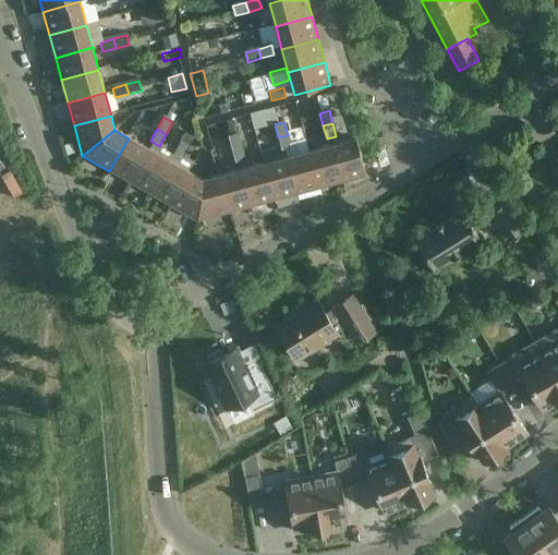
[(241,147),(238,134),(228,136),(231,151),(241,147)]
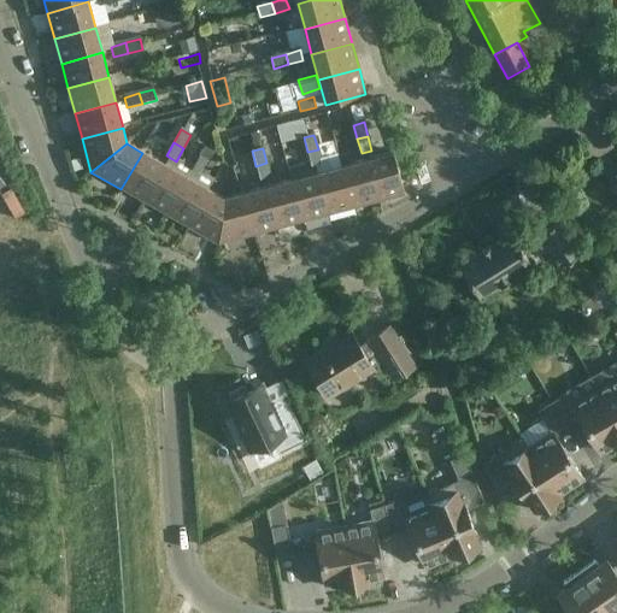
[(322,164),(318,149),(307,152),(311,166),(322,164)]
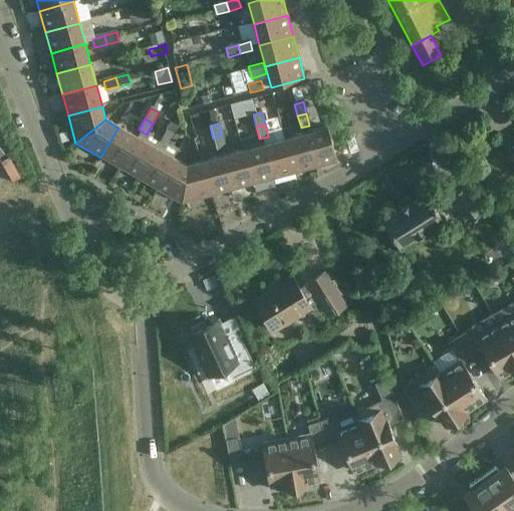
[(137,138),(118,128),(100,158),(119,169),(137,138)]
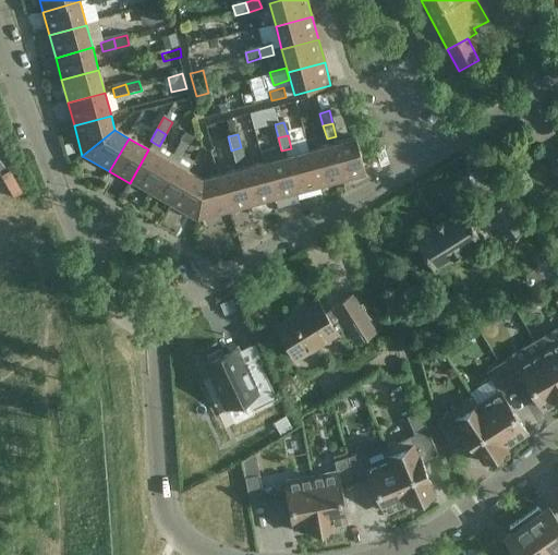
[(355,140),(335,145),(331,146),(341,183),(365,177),(355,140)]
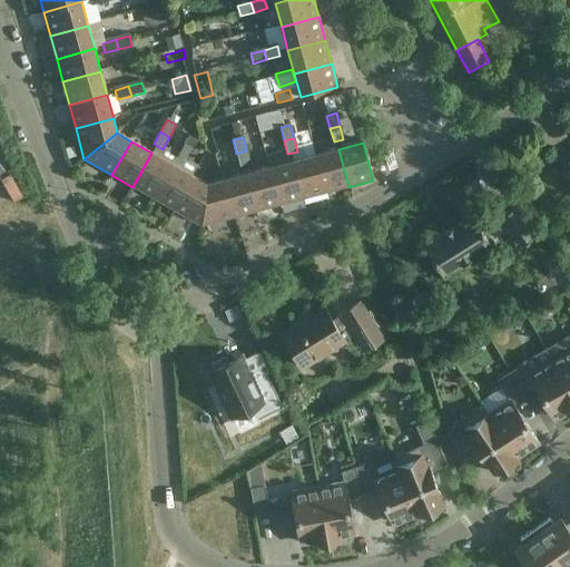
[(194,150),(185,145),(177,157),(186,163),(194,150)]
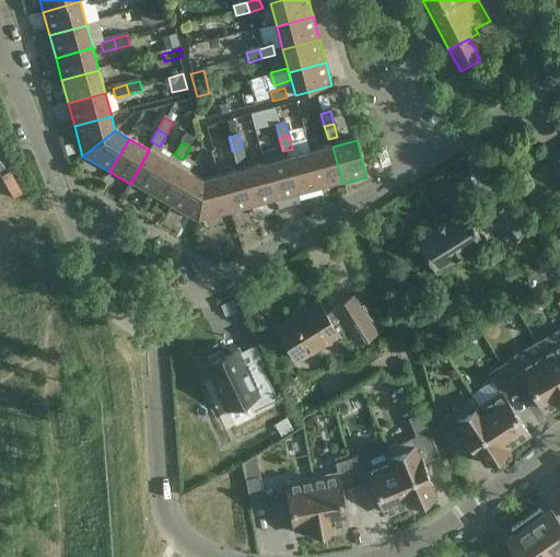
[(342,184),(333,147),(310,153),(319,190),(342,184)]
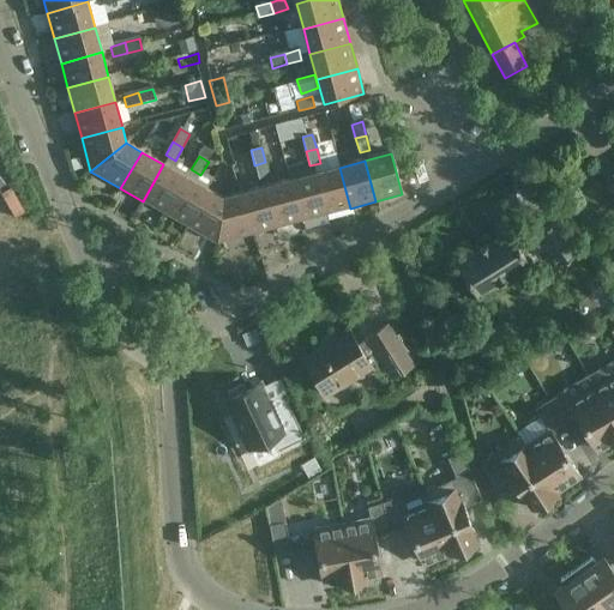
[(269,176),(265,162),(254,165),(259,180),(269,176)]
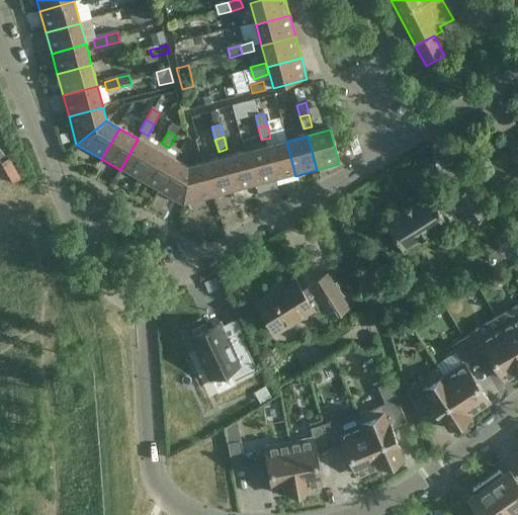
[(157,150),(138,139),(120,170),(140,181),(157,150)]
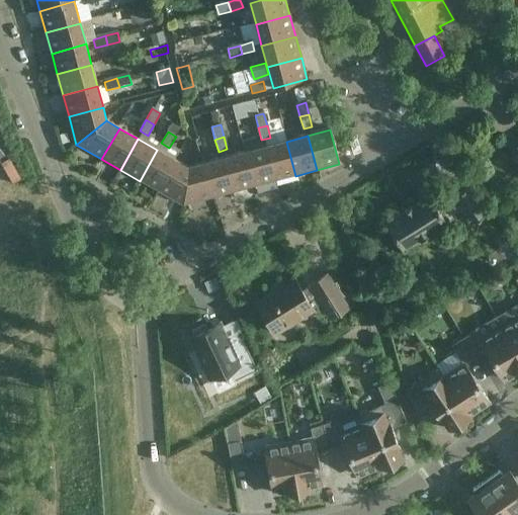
[(517,141),(508,148),(517,163),(517,141)]
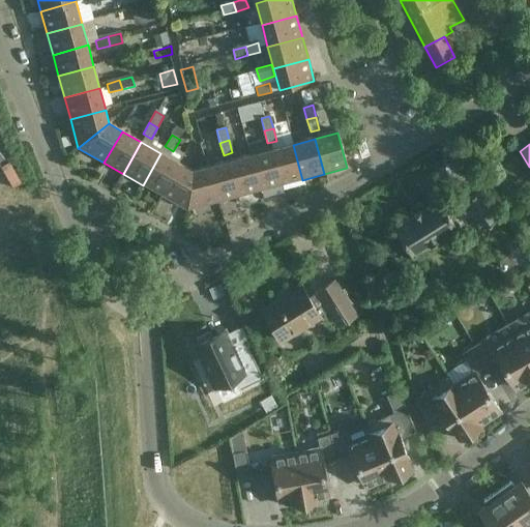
[(302,180),(293,145),(271,151),(281,185),(302,180)]
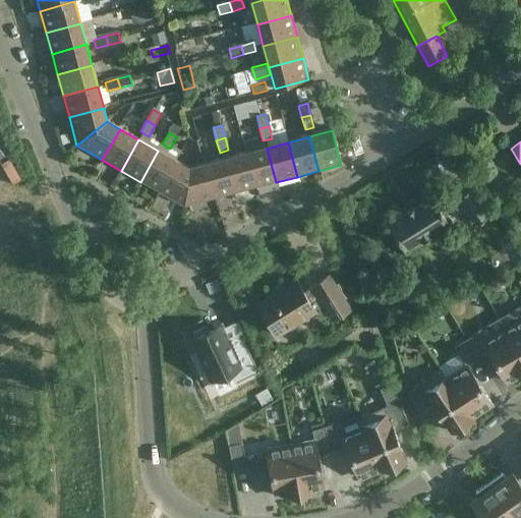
[(276,182),(267,149),(245,155),(254,188),(276,182)]
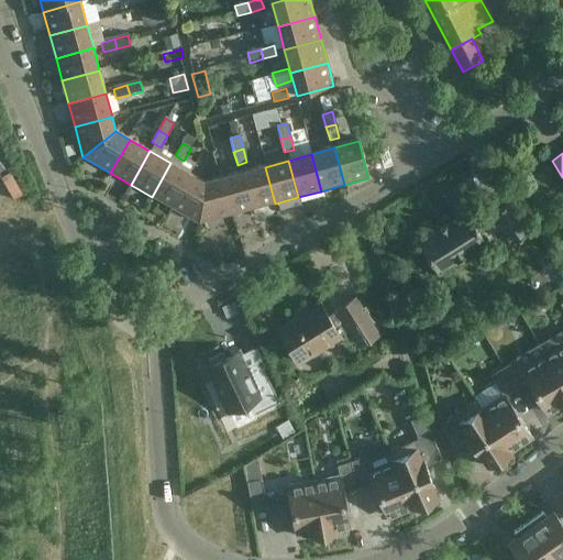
[(192,175),(170,163),(152,197),(173,209),(192,175)]
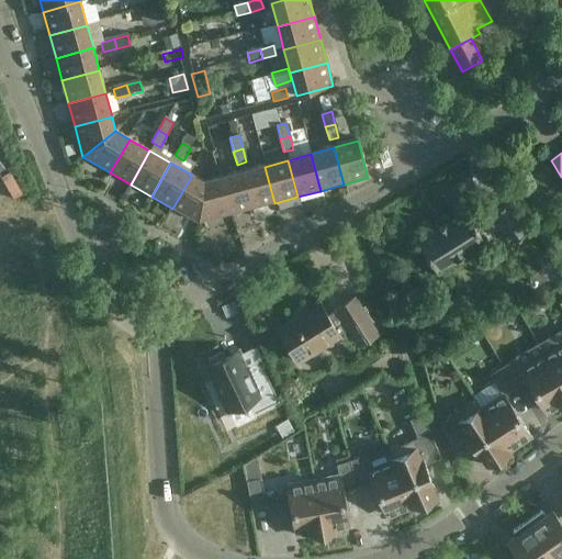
[(274,203),(265,167),(243,172),(253,210),(274,203)]
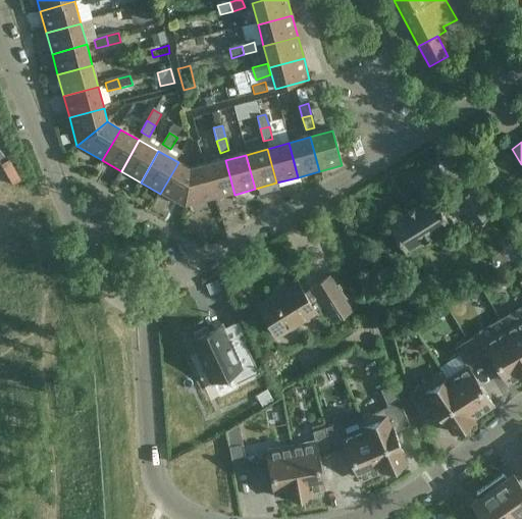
[(235,195),(225,160),(204,166),(213,200),(235,195)]
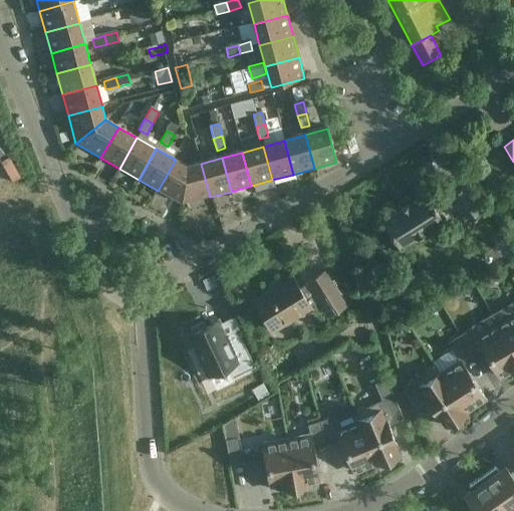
[(188,168),(176,160),(158,191),(182,205),(188,168)]
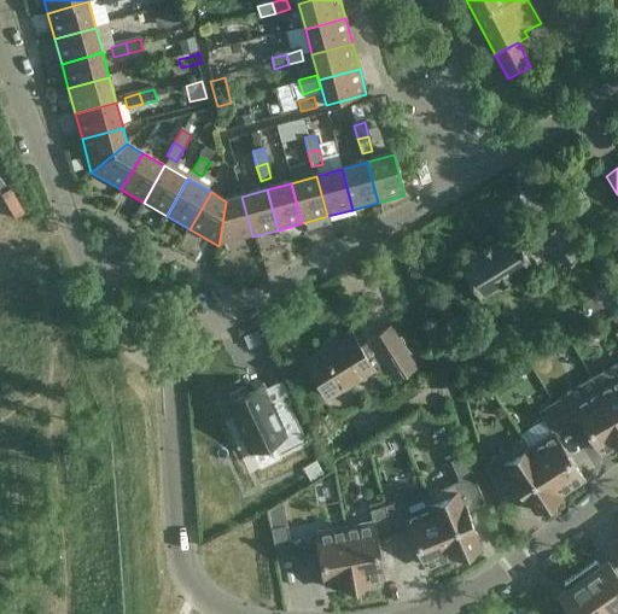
[(252,237),(242,197),(226,202),(219,246),(252,237)]
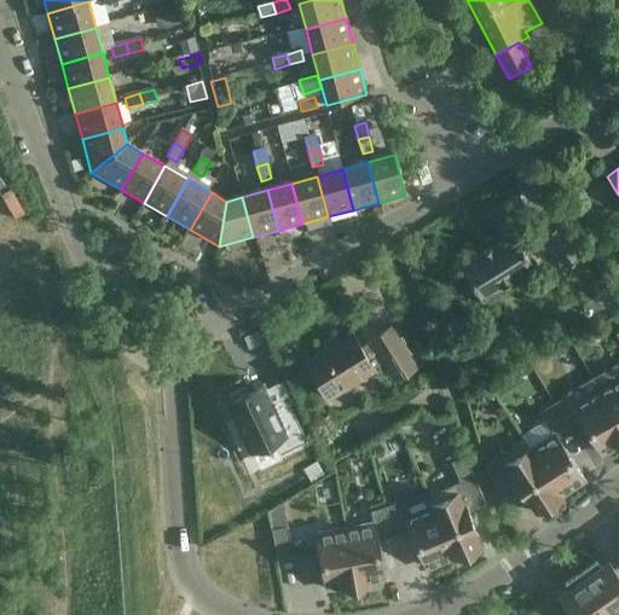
[(562,224),(541,237),(547,248),(553,244),(566,267),(582,256),(562,224)]
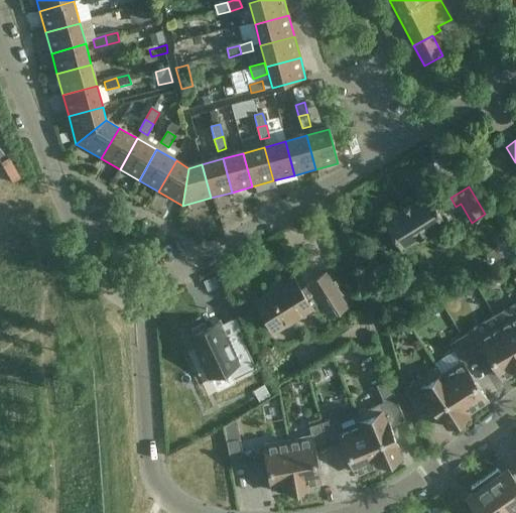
[(384,224),(391,236),(401,251),(444,224),(428,196),(384,224)]
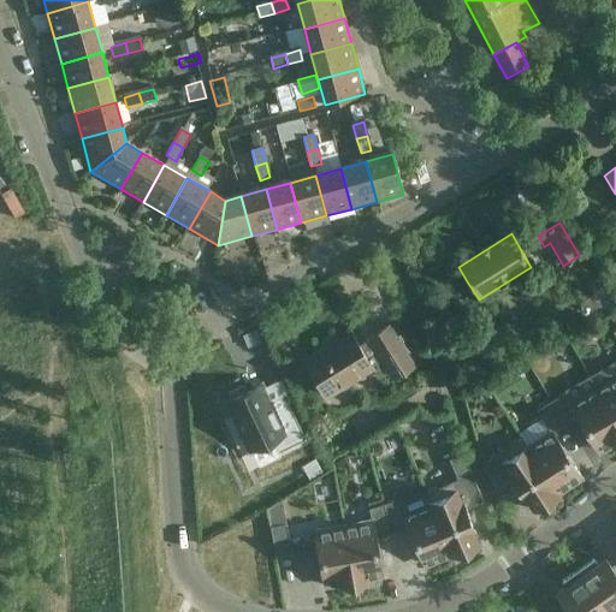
[(304,363),(326,398),(373,369),(372,368),(383,362),(394,380),(414,367),(389,327),(368,340),(369,342),(359,348),(350,334),(333,345),(336,349),(326,354),(325,351),(304,363)]
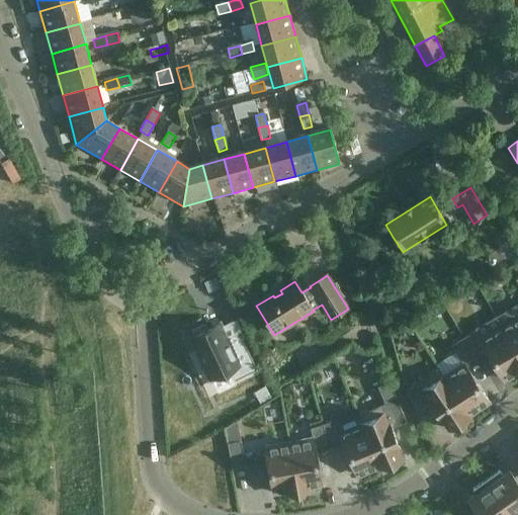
[(517,307),(517,308),(517,310),(517,319),(502,329),(517,356),(517,307)]
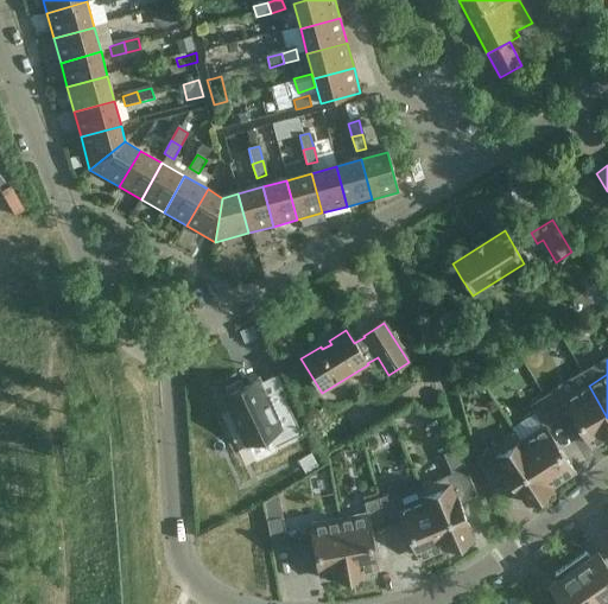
[(228,395),(223,396),(247,447),(271,436),(276,447),(301,436),(280,393),(267,400),(258,381),(242,388),(241,383),(226,390),(228,395)]
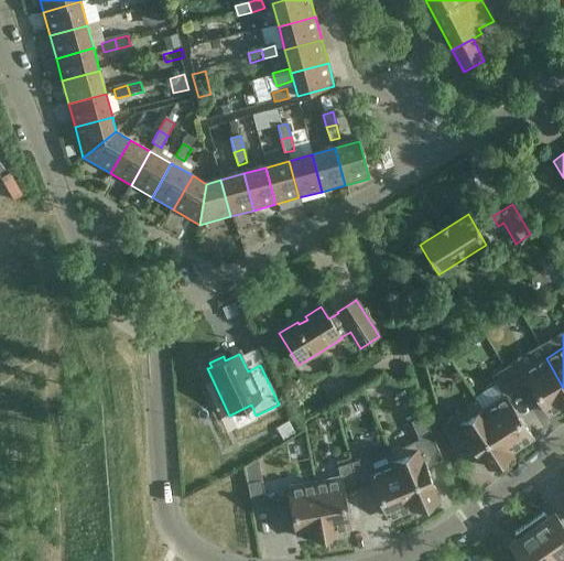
[(563,410),(563,388),(546,358),(523,371),(518,362),(505,370),(519,394),(531,386),(550,417),(561,410),(562,412),(563,410)]
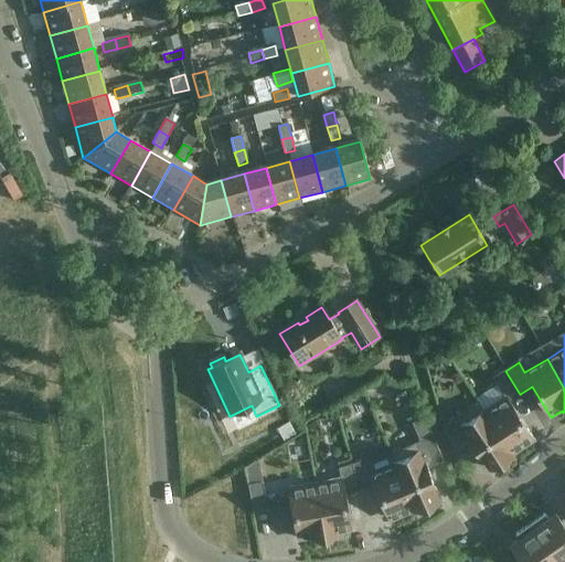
[(520,394),(505,371),(492,379),(505,400),(483,413),(511,455),(512,455),(533,441),(508,402),(520,394)]
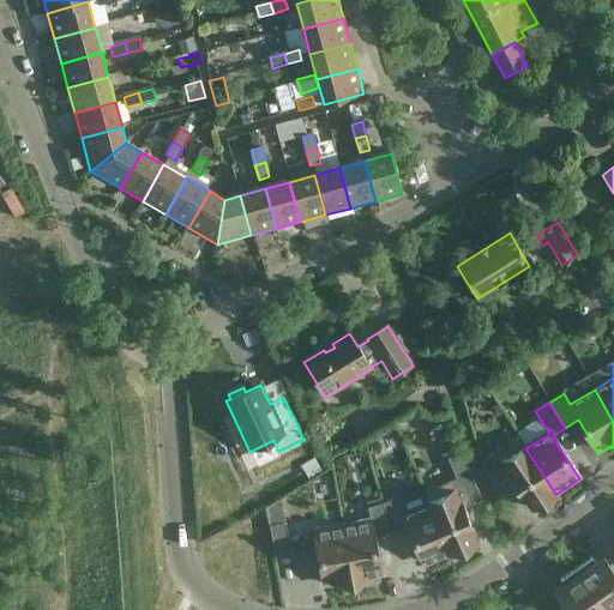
[(481,463),(493,491),(511,479),(533,511),(558,495),(557,494),(555,494),(525,448),(519,439),(481,463)]
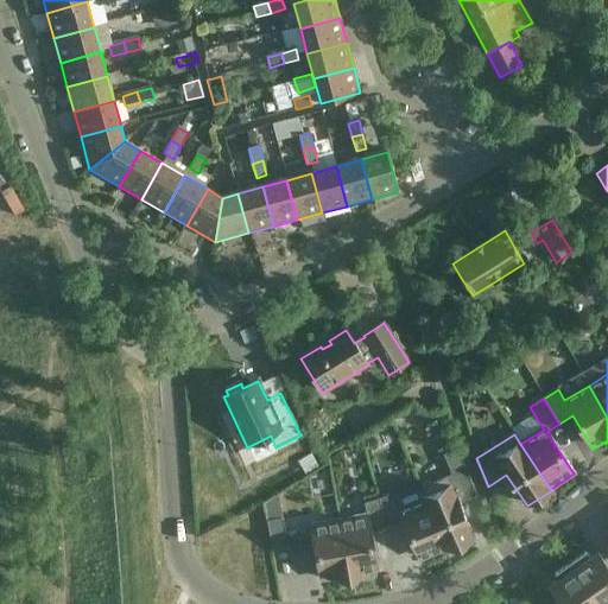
[(420,489),(425,500),(447,550),(445,550),(445,551),(473,540),(458,506),(477,497),(466,469),(420,489)]
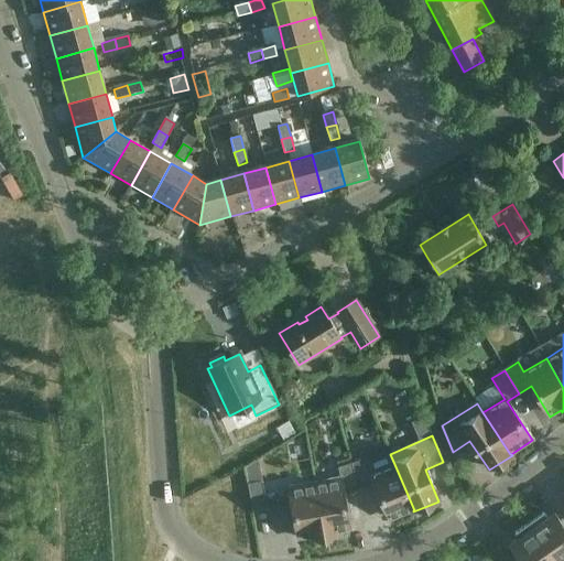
[(365,460),(351,464),(359,491),(375,486),(389,520),(413,510),(414,510),(394,464),(370,475),(365,460)]
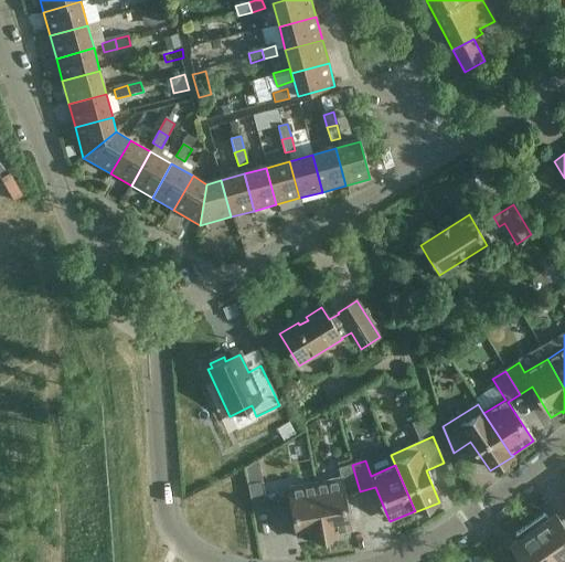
[(360,491),(352,465),(339,469),(341,480),(315,485),(324,538),(339,536),(338,533),(351,531),(344,497),(360,491)]
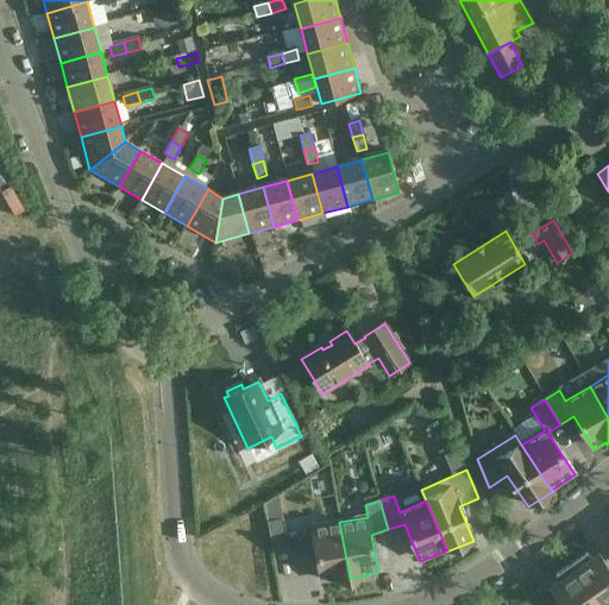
[(283,520),(268,523),(272,553),(289,549),(283,520)]
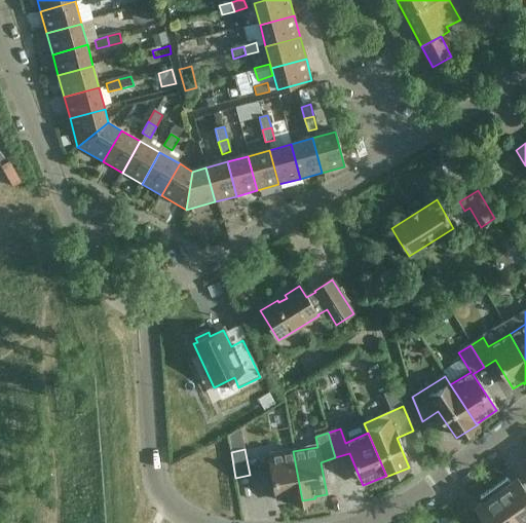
[(302,500),(293,451),(269,456),(277,503),(290,500),(290,503),(302,500)]
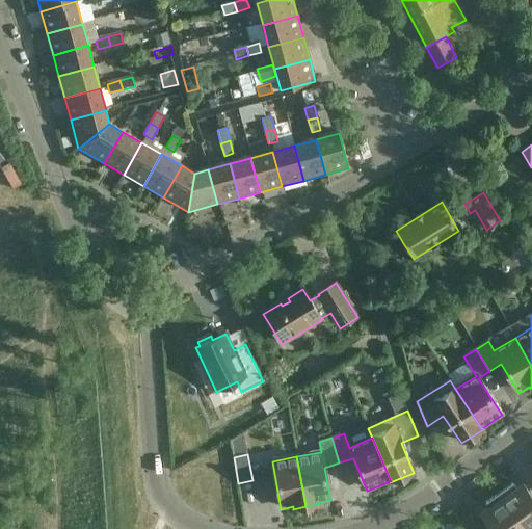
[(499,494),(498,494),(523,528),(531,528),(531,498),(523,484),(515,490),(513,485),(500,495),(499,494)]
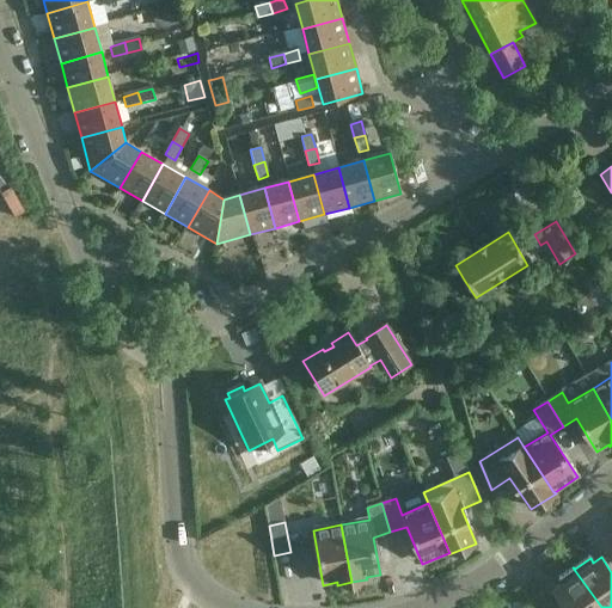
[(601,607),(573,567),(574,570),(558,581),(562,584),(554,590),(567,607),(601,607)]
